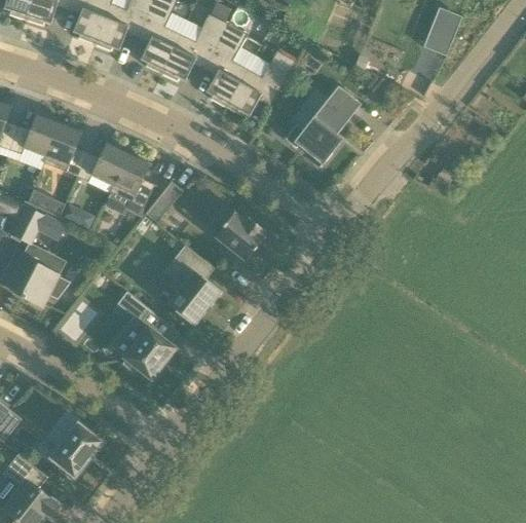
[(5,0),(4,7),(10,9),(9,13),(26,19),(32,0),(5,0)]
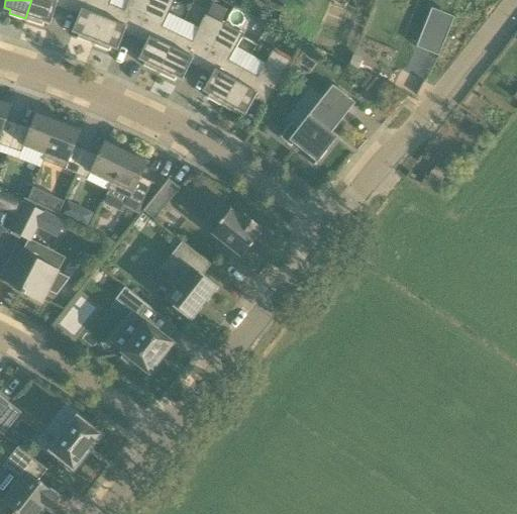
[(31,0),(25,18),(42,23),(43,20),(49,22),(56,4),(68,9),(70,0),(31,0)]
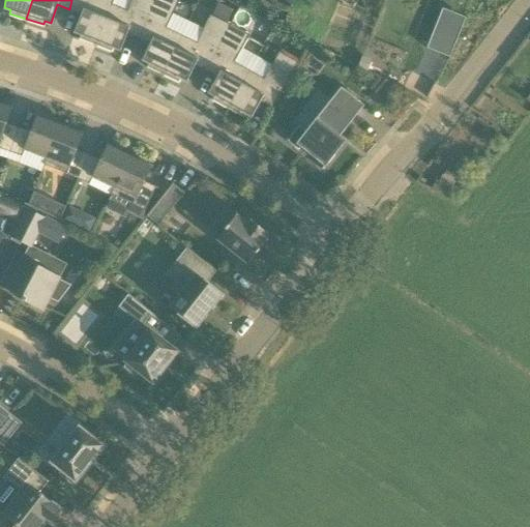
[(95,44),(112,3),(113,0),(71,0),(69,9),(81,13),(75,31),(81,33),(79,37),(95,44)]
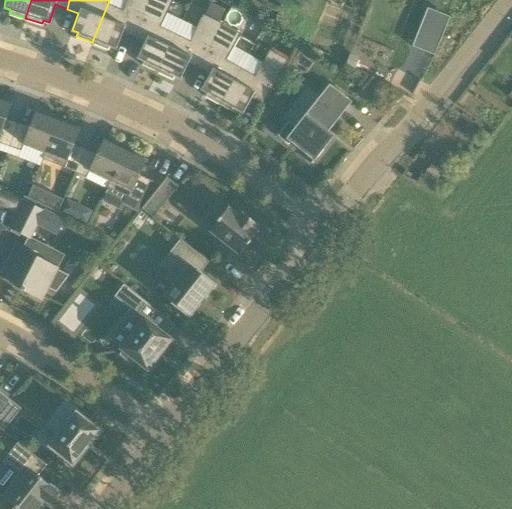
[(134,35),(149,0),(126,0),(123,9),(108,3),(92,42),(108,48),(109,45),(116,47),(122,30),(134,35)]
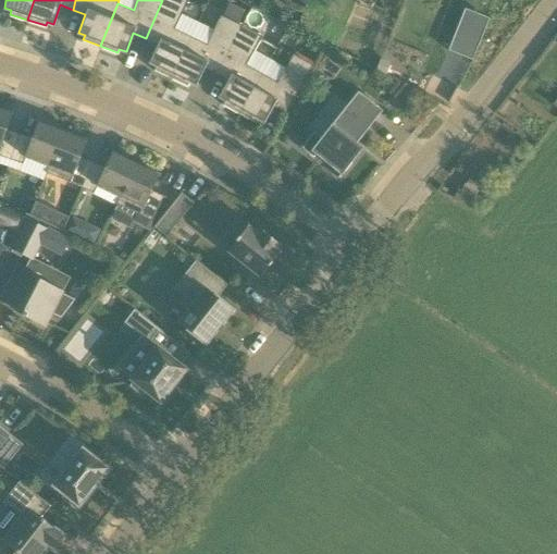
[(171,76),(190,36),(174,27),(187,0),(162,0),(146,38),(158,44),(149,62),(156,64),(155,69),(171,76)]
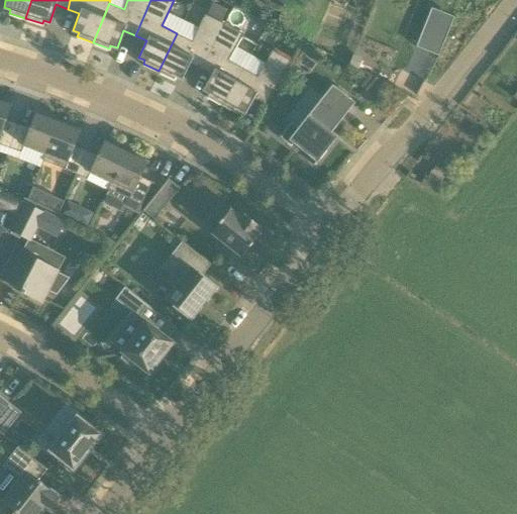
[(214,2),(208,14),(223,21),(229,9),(214,2)]
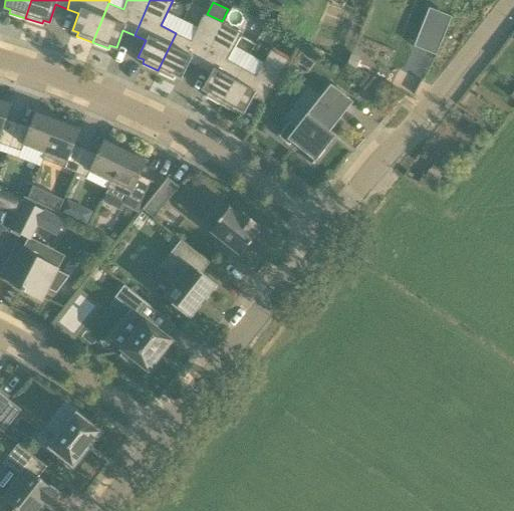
[(430,7),(419,33),(440,41),(445,29),(451,15),(430,7)]
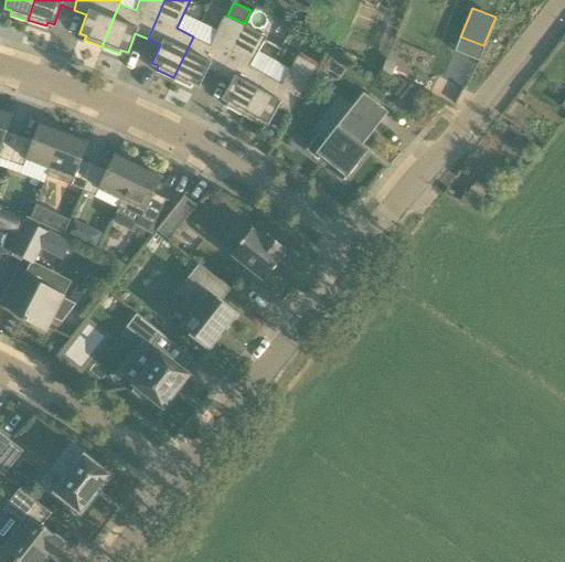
[(220,74),(245,24),(244,23),(227,16),(224,14),(210,44),(193,36),(173,77),(190,86),(192,82),(199,85),(208,67),(220,74)]
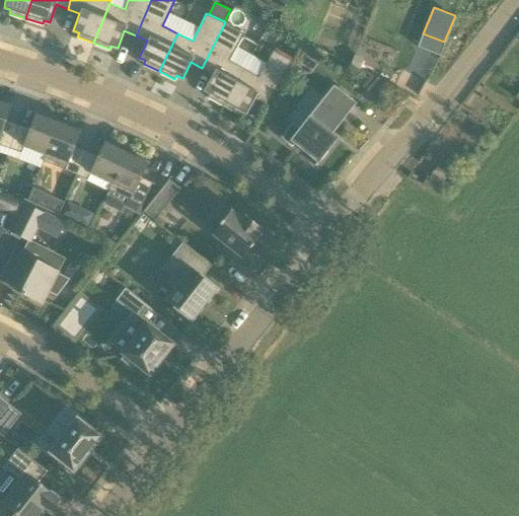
[(223,104),(244,67),(229,59),(244,32),(225,22),(202,68),(213,73),(204,89),(210,92),(208,96),(223,104)]
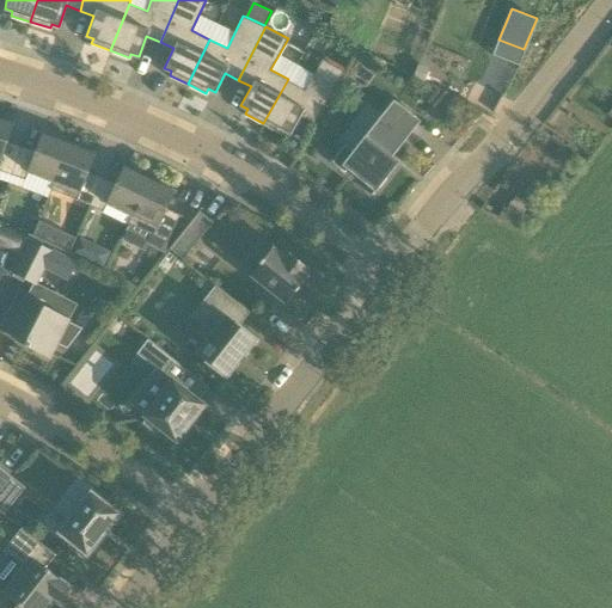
[(314,122),(343,69),(323,59),(305,88),(288,79),(263,123),(281,134),(283,129),(289,133),(300,115),(314,122)]
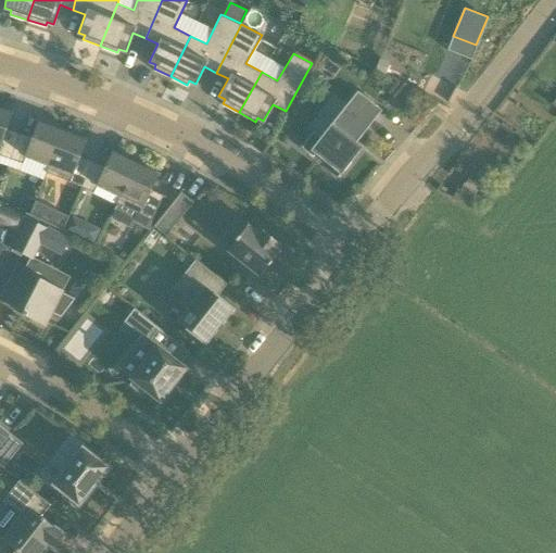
[(380,57),(376,67),(386,71),(389,60),(380,57)]
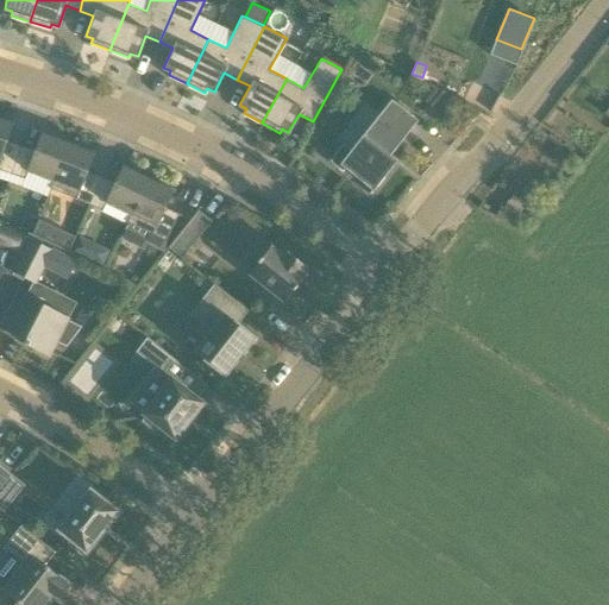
[(327,157),(343,170),(345,166),(372,189),(370,191),(371,193),(396,162),(389,156),(419,119),(391,98),(351,150),(343,144),(331,158),(328,156),(327,157)]
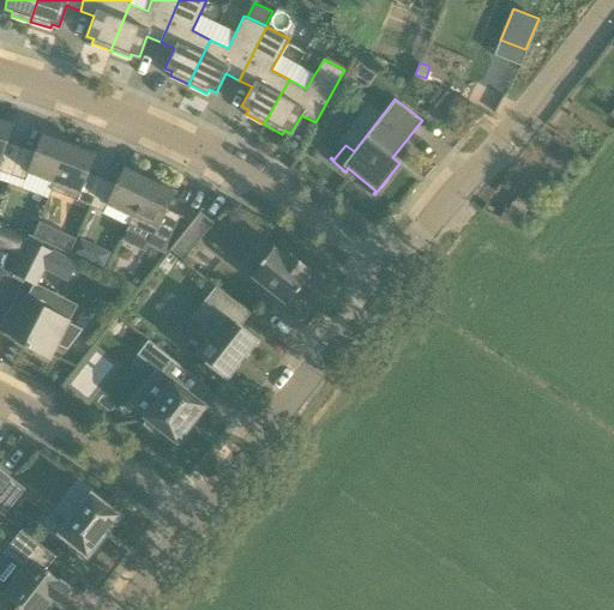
[(0,169),(12,174),(22,145),(7,140),(12,122),(0,118),(0,161),(0,169)]
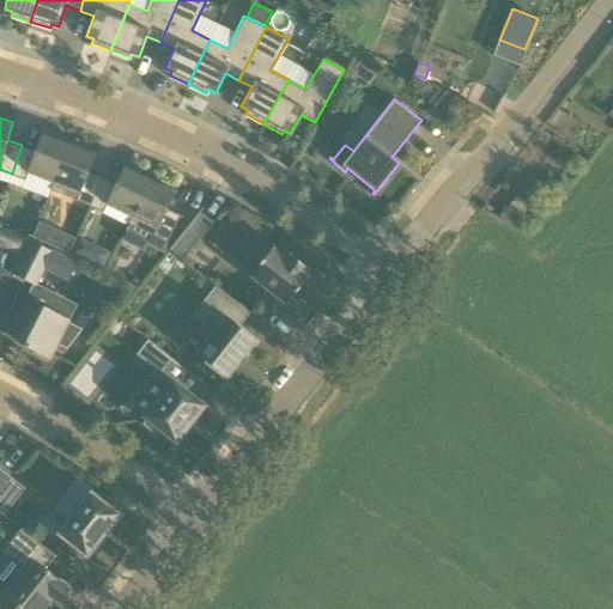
[(54,181),(70,142),(43,132),(36,150),(22,145),(12,174),(25,178),(29,171),(54,181)]
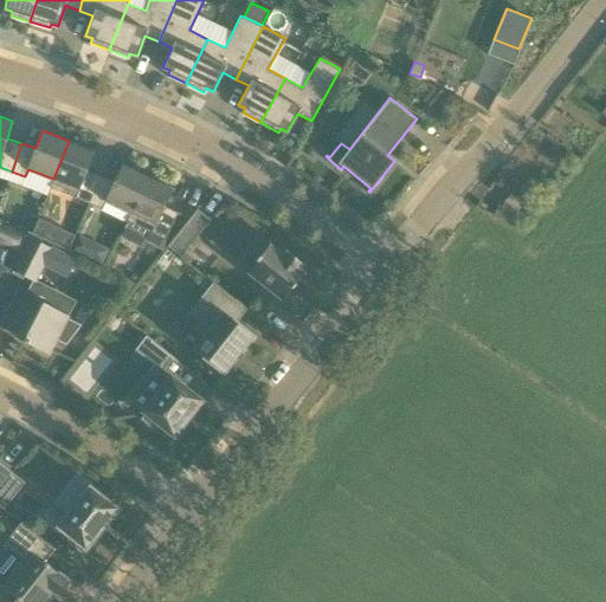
[(90,201),(101,174),(88,168),(95,151),(69,141),(53,179),(51,186),(64,192),(90,201)]
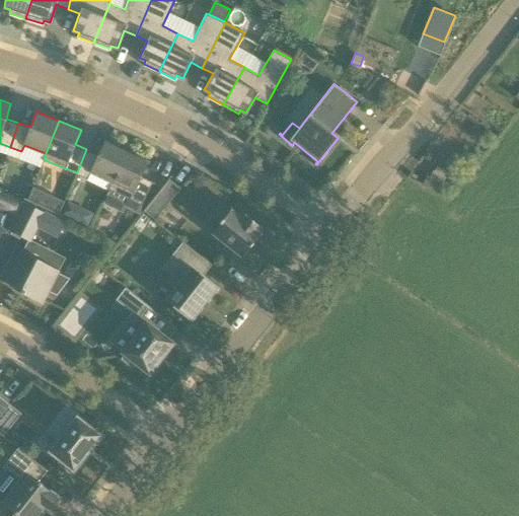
[(77,172),(87,177),(90,171),(112,181),(127,151),(105,140),(98,155),(86,149),(77,172)]
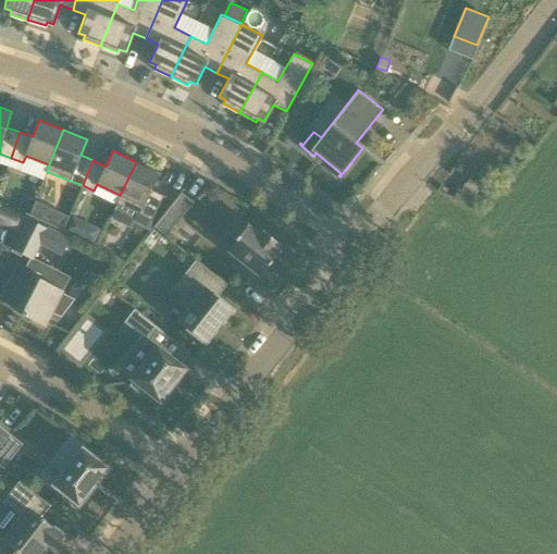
[(152,188),(159,173),(136,162),(120,195),(116,202),(152,219),(164,195),(152,188)]
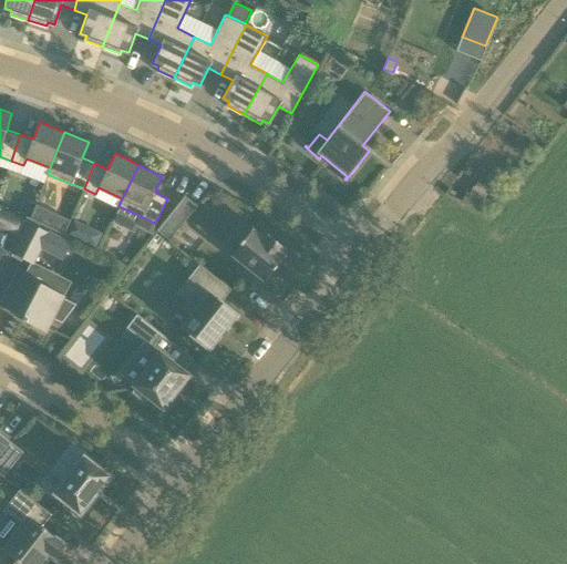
[(197,204),(185,195),(157,229),(169,238),(197,204)]
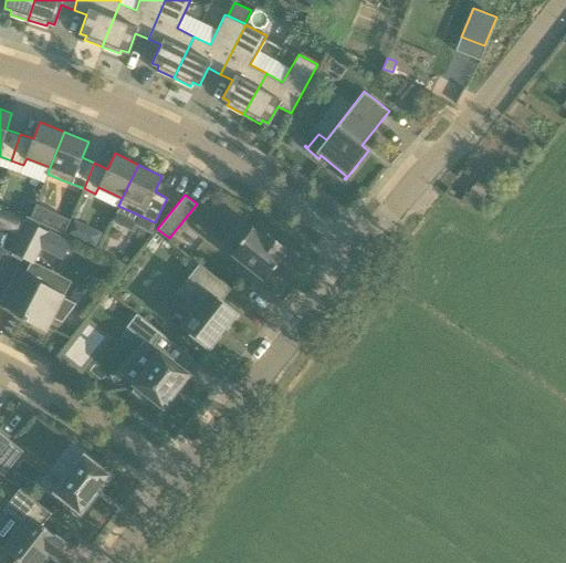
[(37,202),(30,217),(42,222),(48,208),(37,202)]
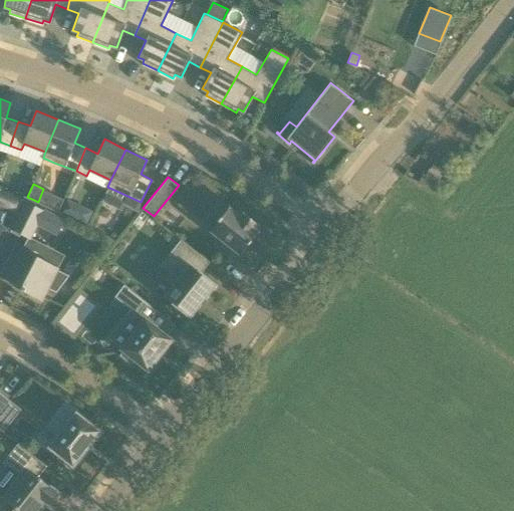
[(21,198),(7,227),(13,230),(12,232),(20,236),(21,234),(31,239),(38,224),(58,234),(65,221),(21,198)]
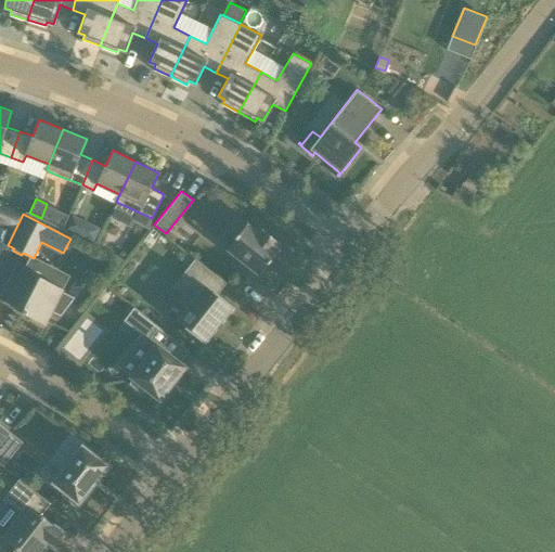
[(82,223),(80,218),(72,214),(66,228),(78,233),(82,223)]
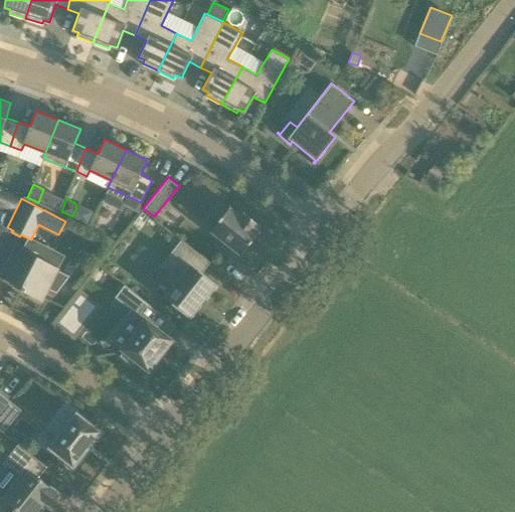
[(218,201),(211,211),(220,218),(211,230),(224,241),(221,245),(237,259),(254,236),(251,234),(260,224),(243,212),(240,216),(229,207),(228,209),(218,201)]
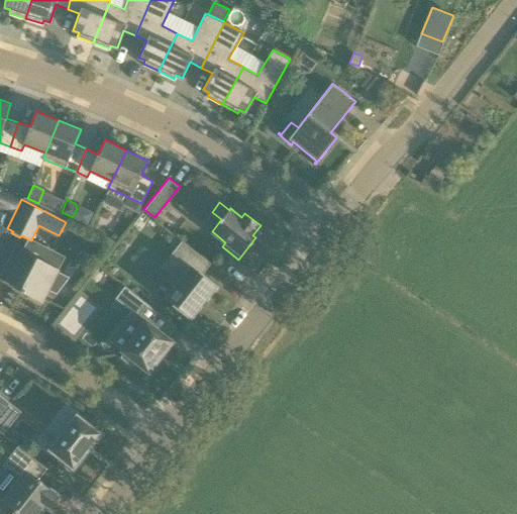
[(201,304),(205,299),(206,300),(218,286),(202,274),(211,263),(182,239),(162,266),(171,273),(165,280),(174,287),(166,298),(173,303),(172,305),(191,320),(203,305),(201,304)]
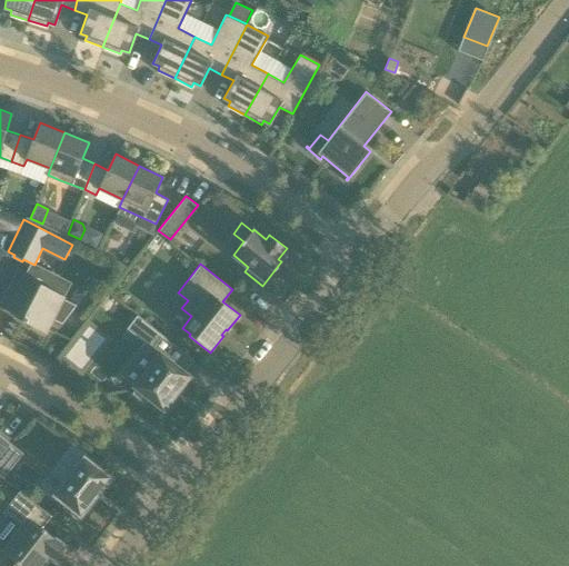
[(62,323),(76,305),(63,298),(65,296),(35,280),(36,277),(19,268),(0,305),(0,306),(23,318),(22,320),(46,333),(53,318),(62,323)]
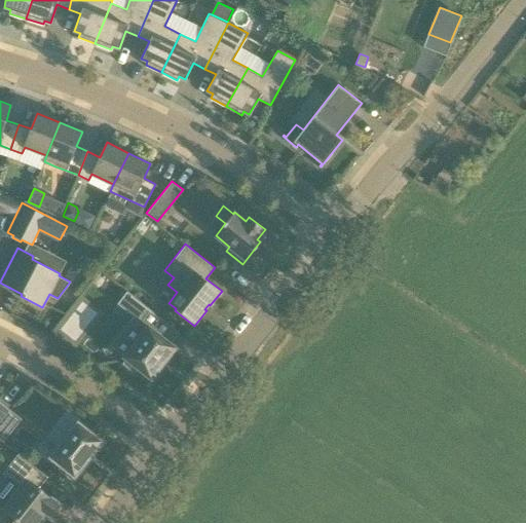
[(101,270),(92,282),(103,291),(112,279),(101,270)]
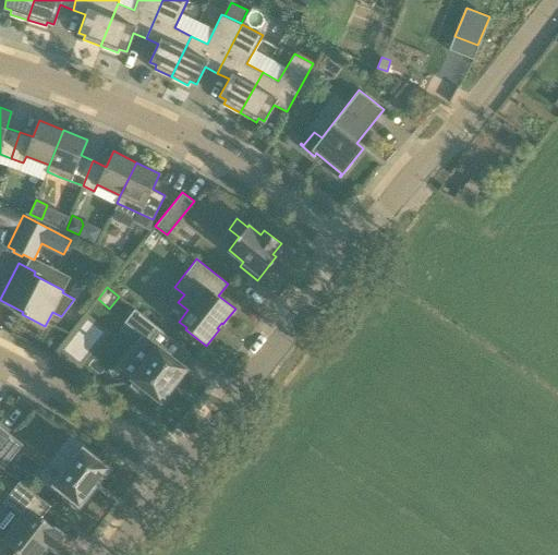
[(124,321),(149,340),(160,327),(134,308),(124,321)]
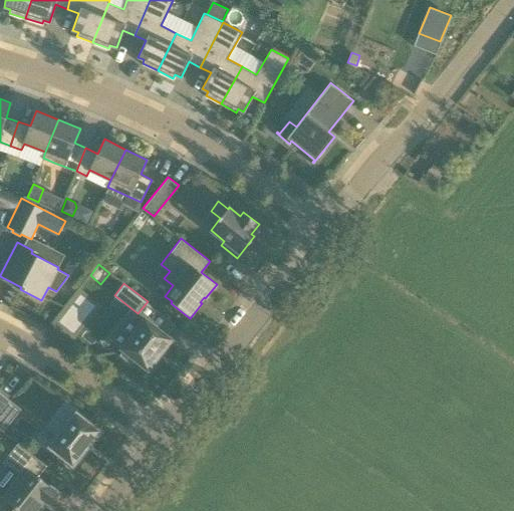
[(173,339),(145,317),(119,348),(122,350),(119,354),(131,362),(134,359),(149,370),(173,339)]
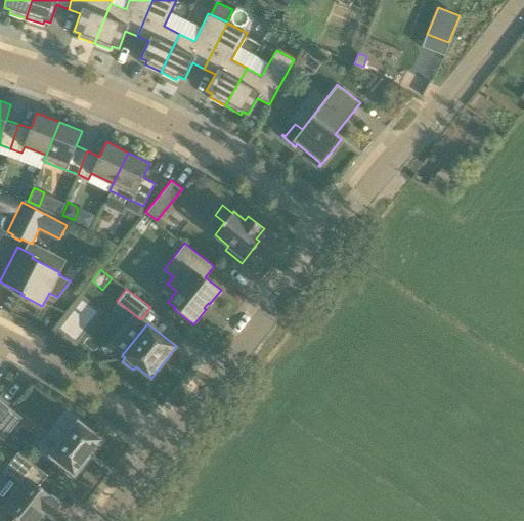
[(0,399),(0,421),(10,407),(0,399)]
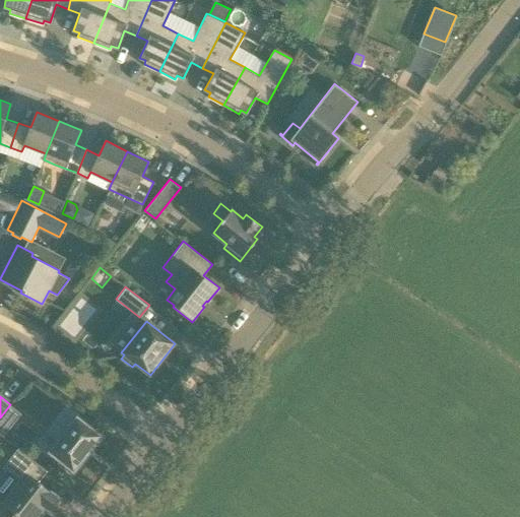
[(74,472),(103,436),(77,415),(49,452),(74,472)]
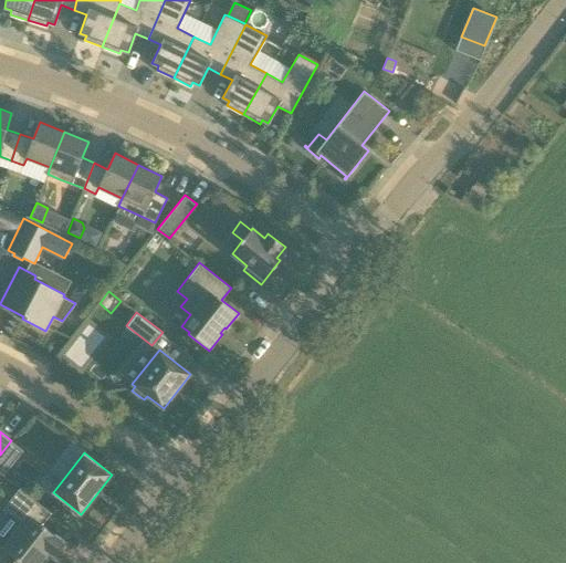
[(9,533),(0,543),(0,545),(3,549),(2,549),(16,560),(12,562),(41,562),(50,552),(54,555),(64,542),(41,524),(51,512),(20,487),(3,509),(19,521),(9,533)]
